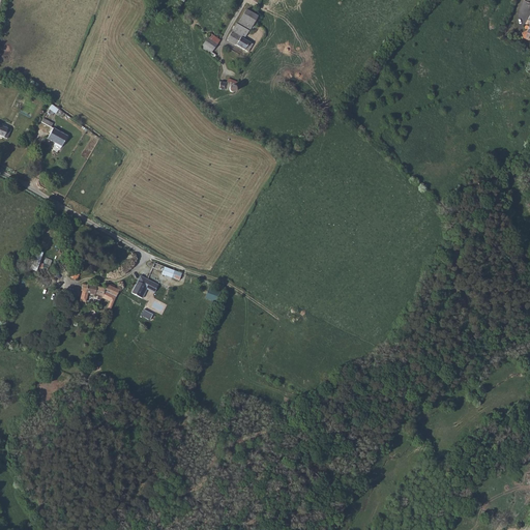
[(239,34),(232,30),(232,31),(243,37),(247,30),(249,30),(253,25),(255,26),(260,18),(258,15),(245,8),(237,24),(243,27),(239,34)]
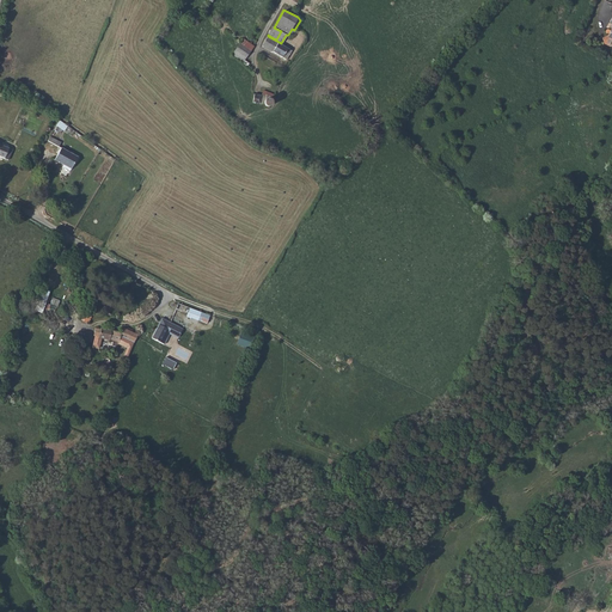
[(274,28),(273,26),(268,35),(276,40),(281,31),(274,28)]
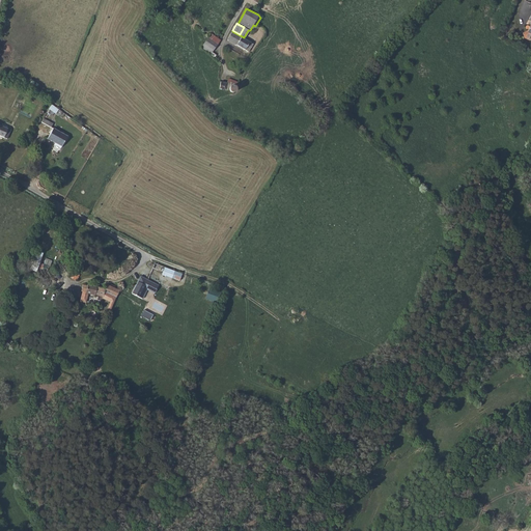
[(244,37),(232,31),(228,39),(249,51),(254,44),(244,37)]
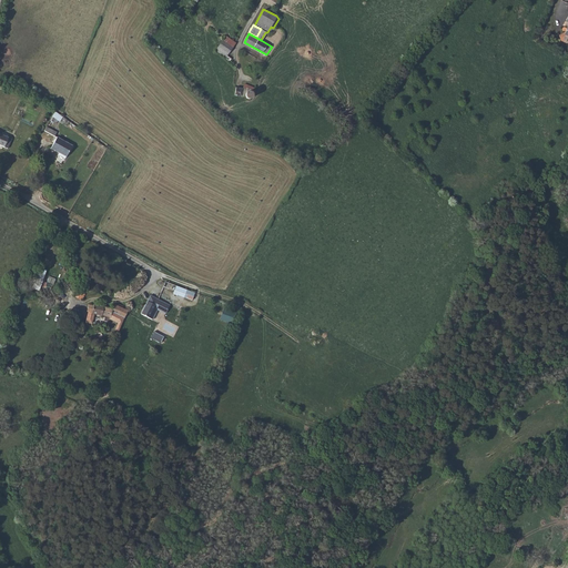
[(215,50),(224,57),(231,61),(237,51),(223,40),(215,50)]
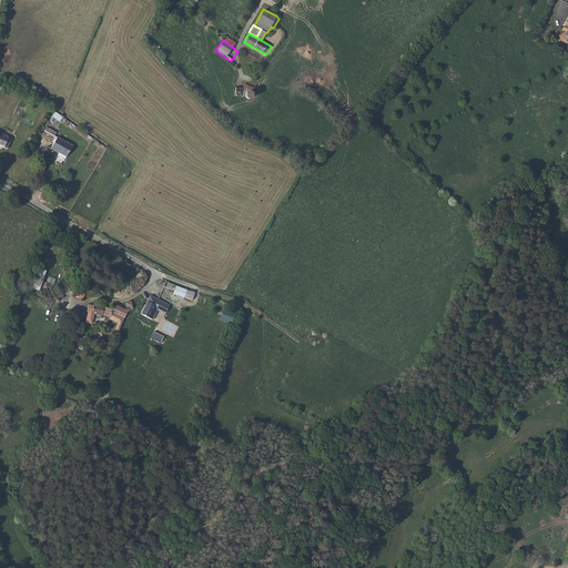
[(245,97),(246,100),(251,100),(253,98),(253,93),(256,88),(249,84),(246,89),(236,87),(235,94),(245,97)]
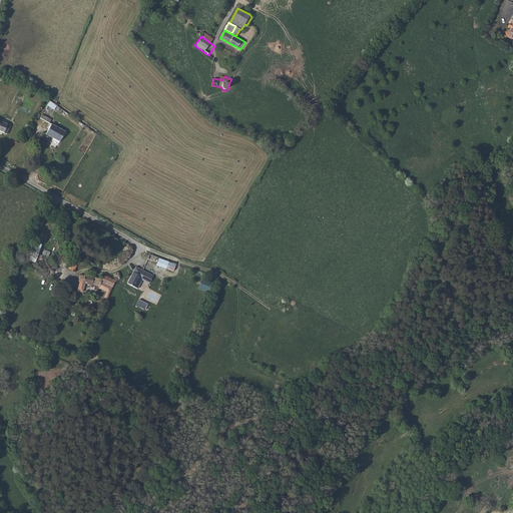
[(49,100),(45,108),(53,112),(57,104),(49,100)]
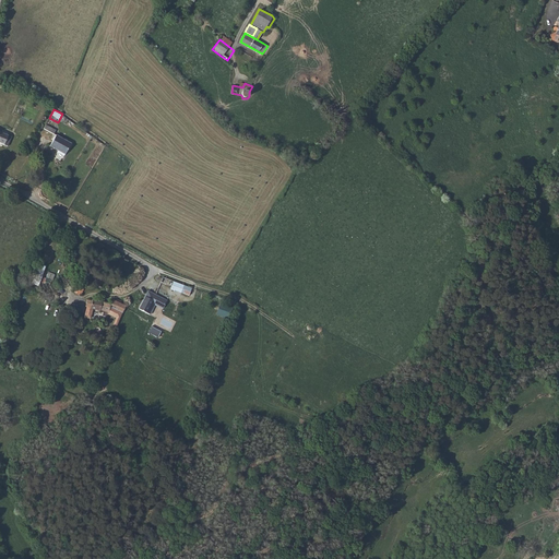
[(12,137),(0,131),(0,142),(8,146),(12,137)]
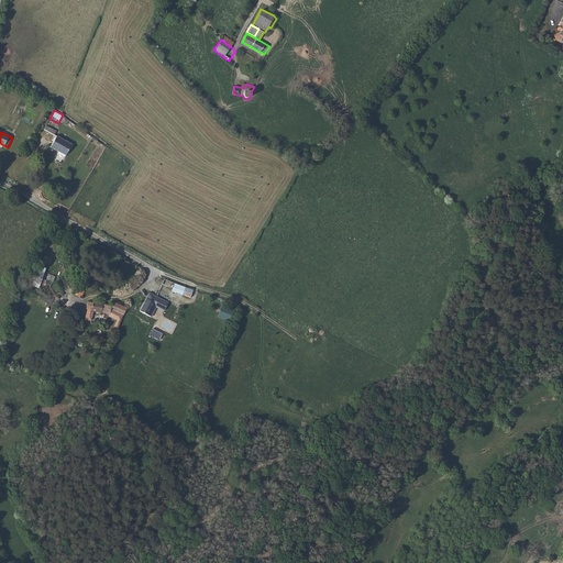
[(70,145),(56,136),(50,146),(65,155),(70,145)]
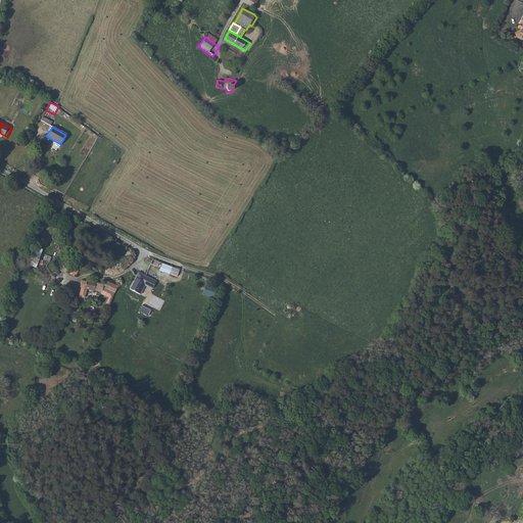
[(47,262),(43,259),(41,265),(50,269),(52,264),(53,264),(55,259),(49,256),(47,262)]
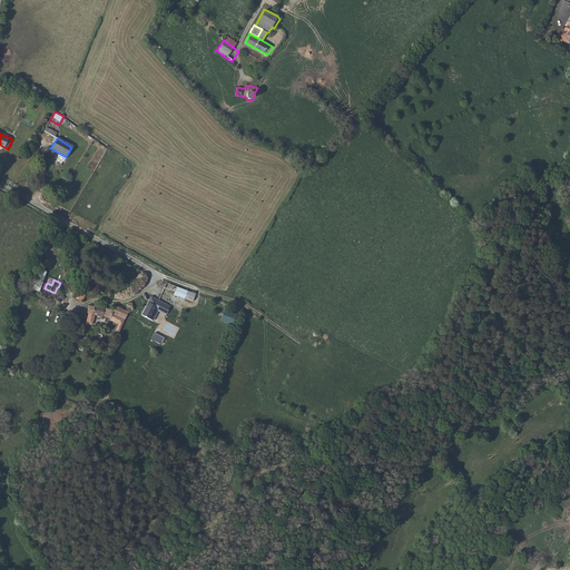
[(195,294),(176,287),(174,294),(192,301),(195,294)]
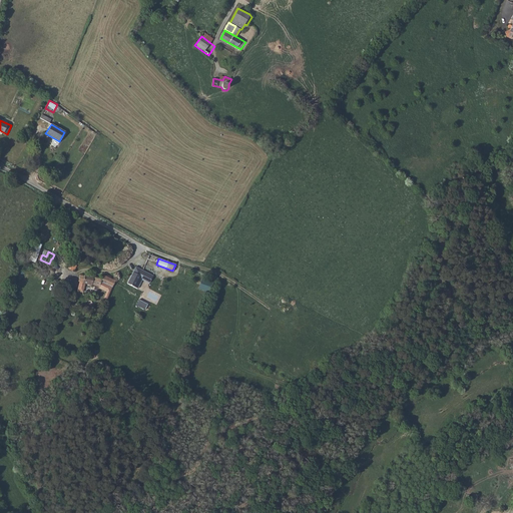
[(152,276),(135,267),(131,274),(141,279),(148,283),(152,276)]
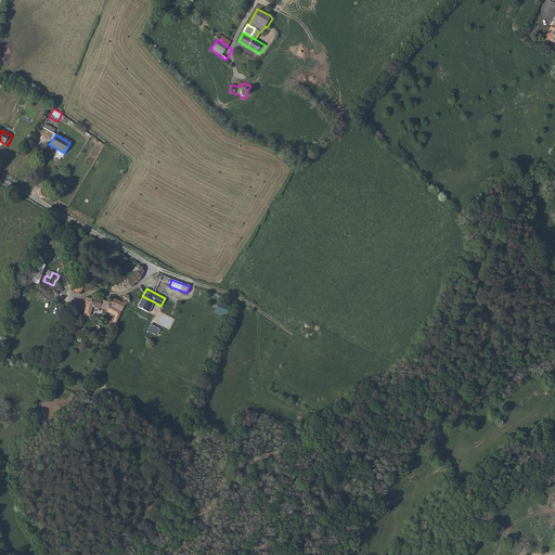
[(153,301),(142,296),(137,306),(149,312),(153,301)]
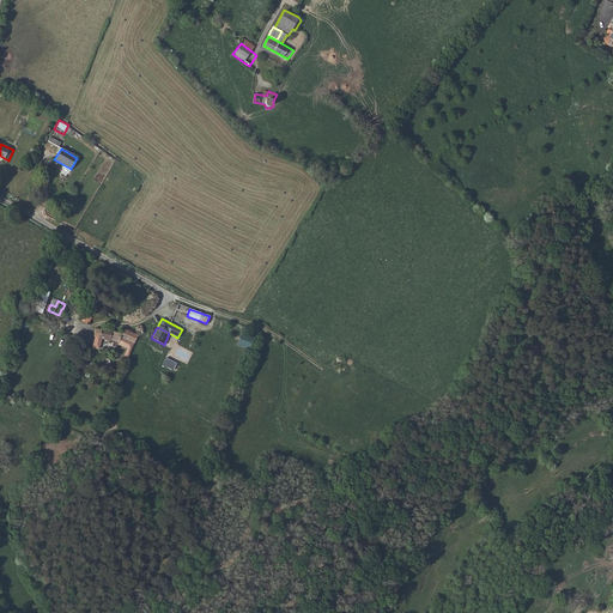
[(101,329),(96,328),(95,333),(93,335),(95,335),(93,344),(99,345),(101,339),(110,341),(111,340),(119,341),(119,344),(128,349),(127,351),(131,353),(134,344),(135,344),(139,335),(125,328),(122,333),(101,328),(101,329)]
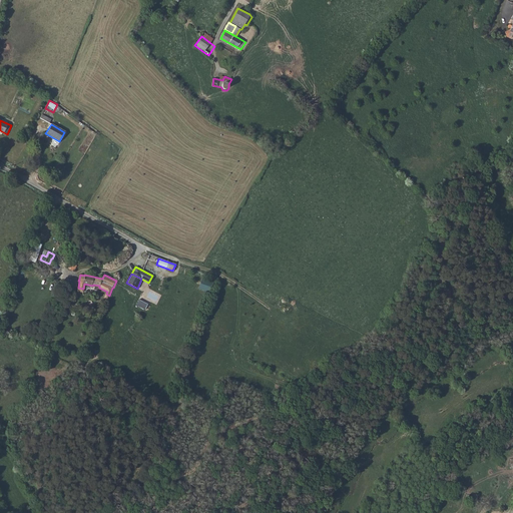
[(201,278),(197,289),(211,293),(214,283),(201,278)]
